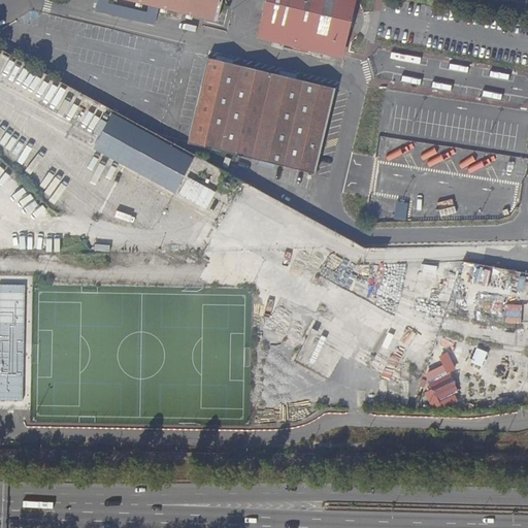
[(133,0),(217,20),(221,0),(133,0)]
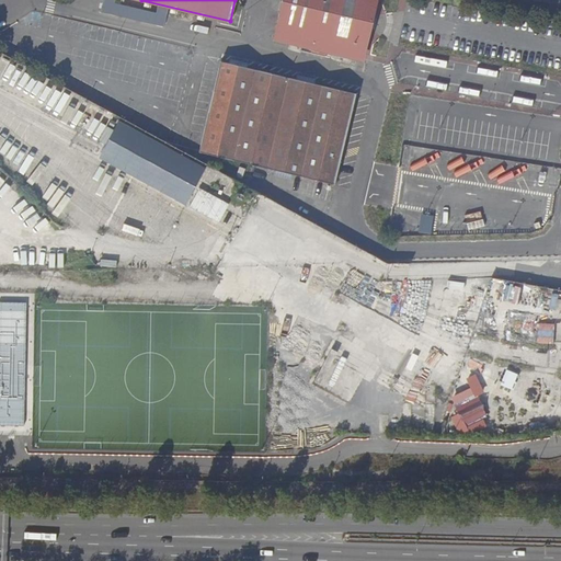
[(375,12),(377,0),(282,0),(273,41),(364,63),(375,12)]
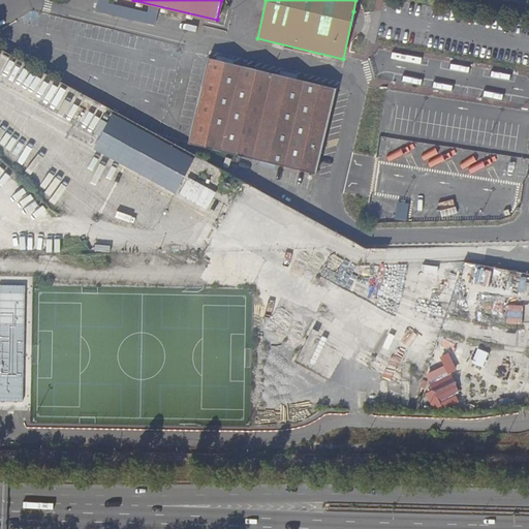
[(369,0),(355,0),(353,11),(366,13),(369,0)]
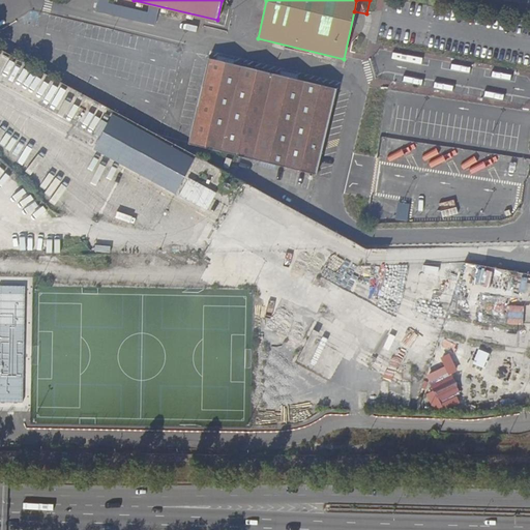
[(234,64),(216,60),(209,59),(189,144),(260,160),(277,165),(318,174),(336,88),(297,79),(278,75),(234,64)]
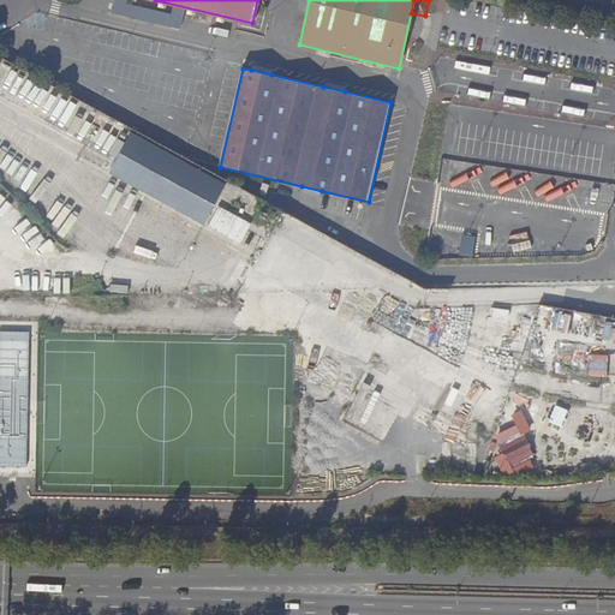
[(228,183),(133,131),(111,172),(206,224),(228,183)]
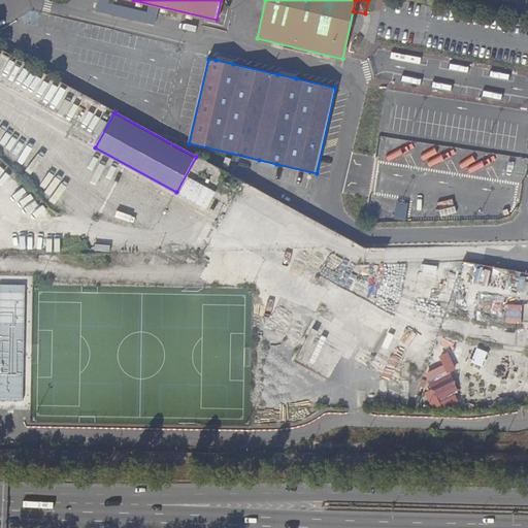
[(276,164),(259,160),(258,165),(275,169),(276,164)]
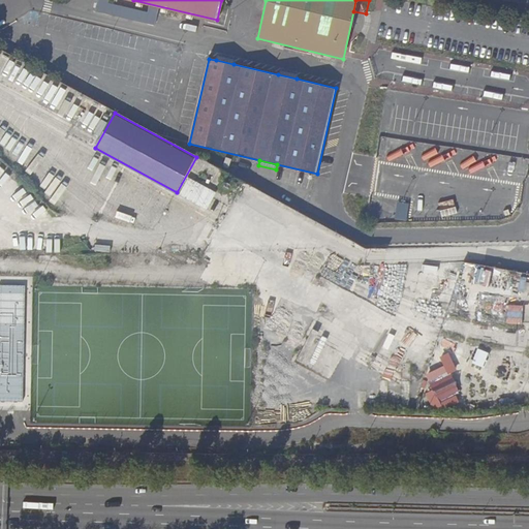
[(215,197),(227,205),(231,195),(220,189),(215,197)]
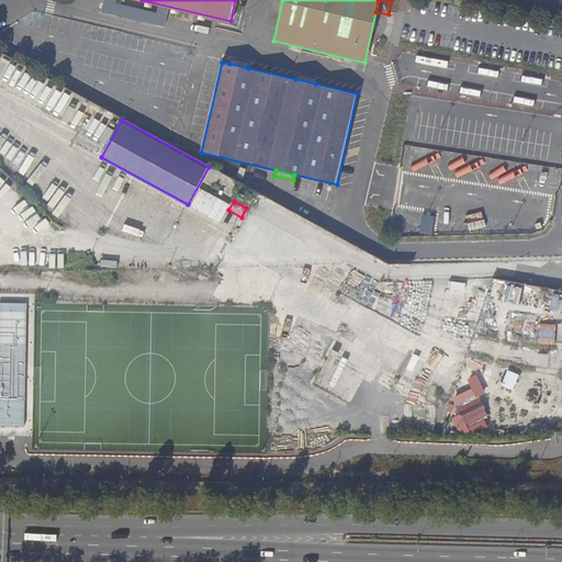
[(27,303),(0,302),(0,425),(24,426),(27,303)]
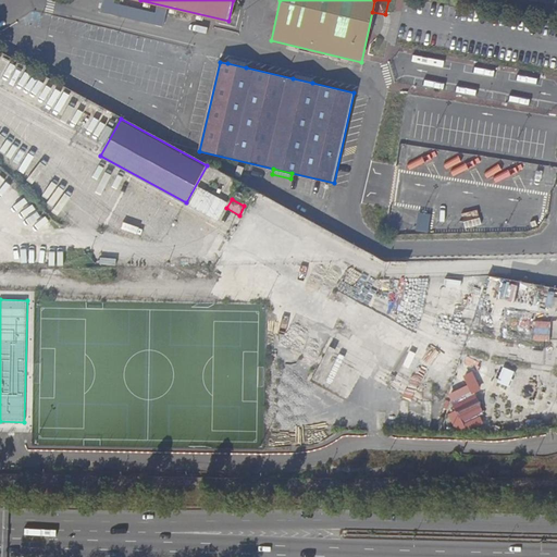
[(551,341),(552,321),(534,320),(534,341),(551,341)]
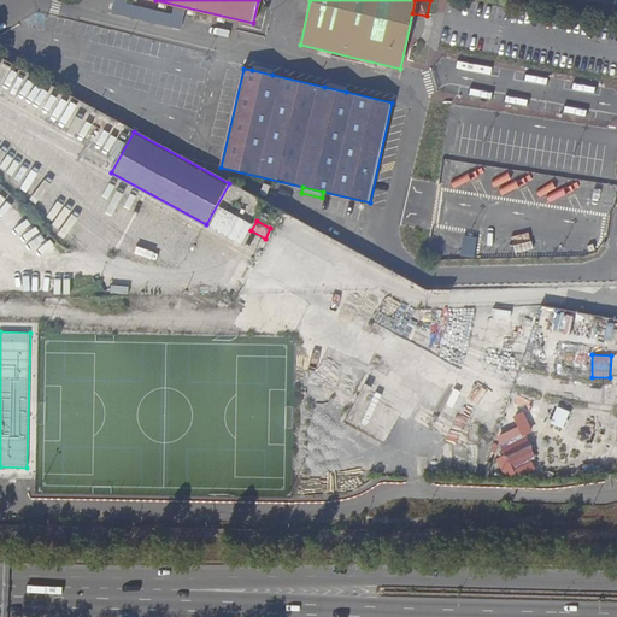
[(504,448),(513,465),(532,456),(523,439),(504,448)]
